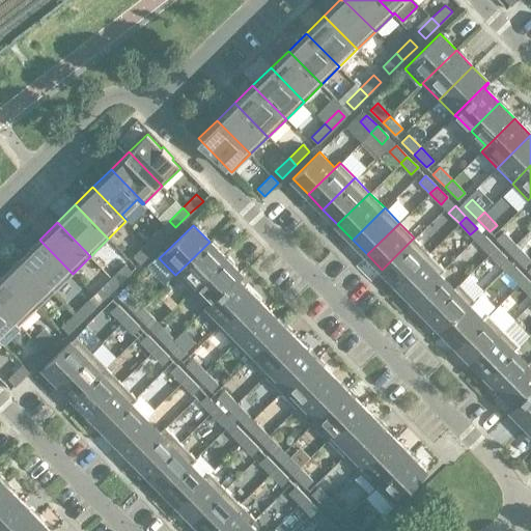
[(161,228),(147,242),(154,249),(167,235),(161,228)]
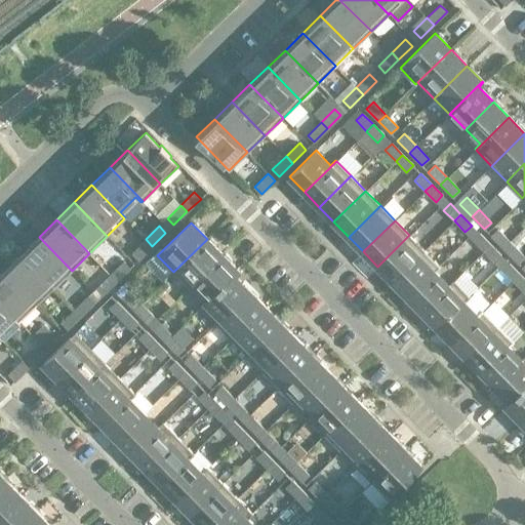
[(497,229),(490,236),(502,248),(510,241),(497,229)]
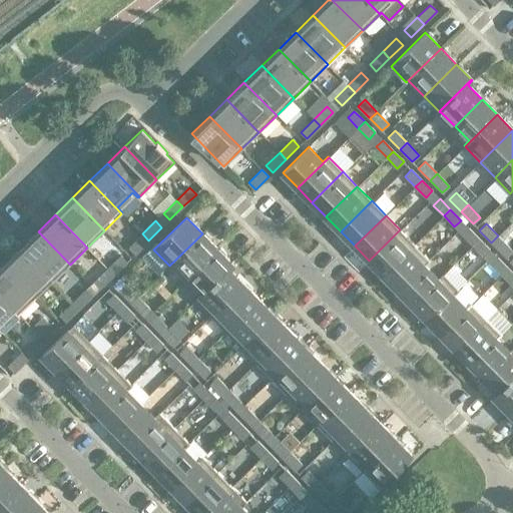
[(479,238),(469,227),(462,234),(473,245),(479,238)]
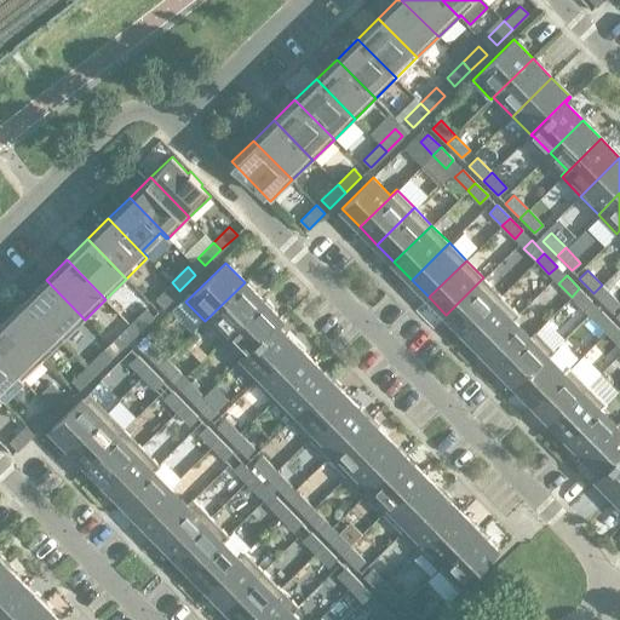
[(501,296),(483,277),(446,315),(464,332),(501,296)]
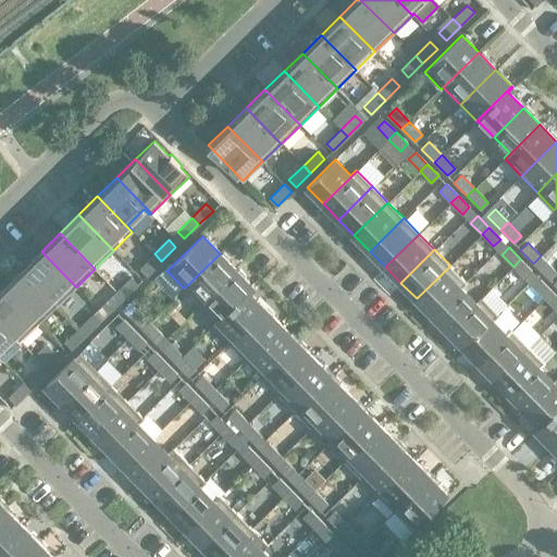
[(76,287),(41,251),(22,270),(57,305),(76,287)]
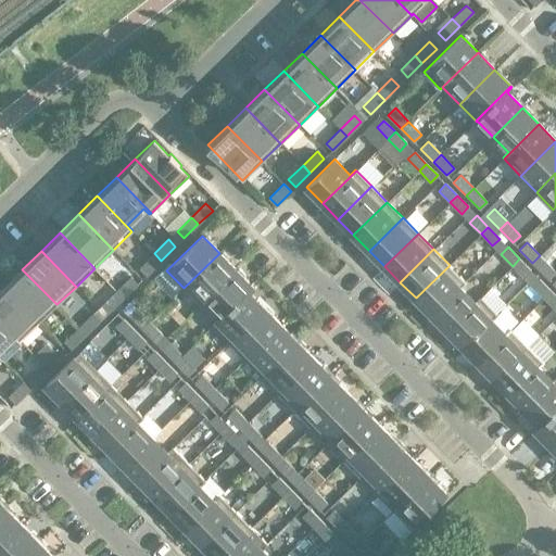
[(161,261),(154,253),(140,267),(147,275),(161,261)]
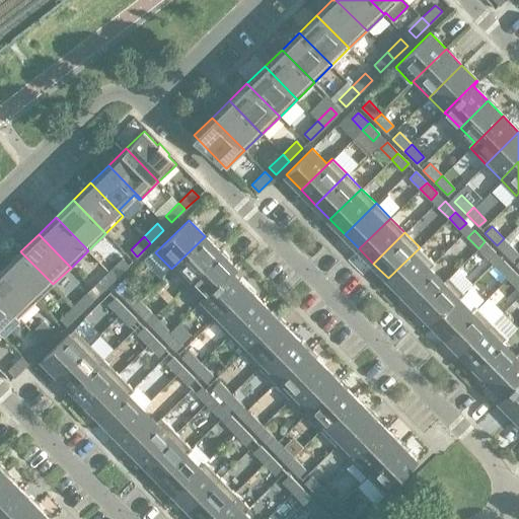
[(220,251),(205,236),(171,269),(187,284),(220,251)]
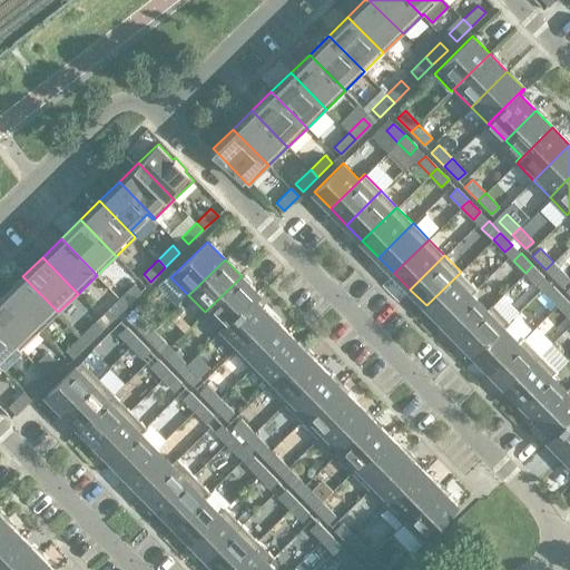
[(567,276),(553,262),(546,269),(559,283),(567,276)]
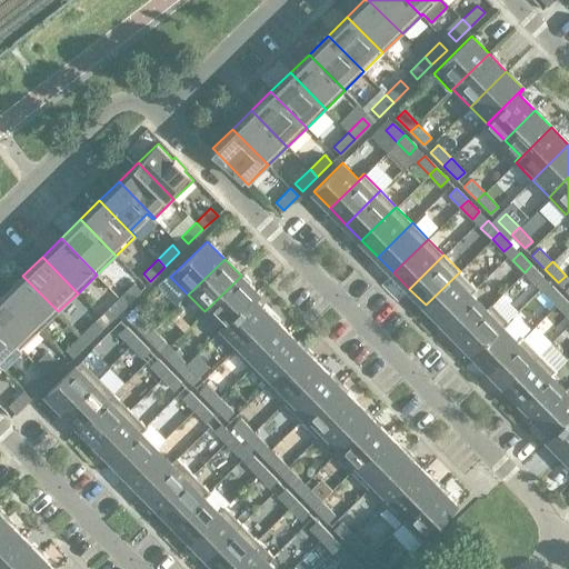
[(543,277),(531,265),(525,272),(536,283),(543,277)]
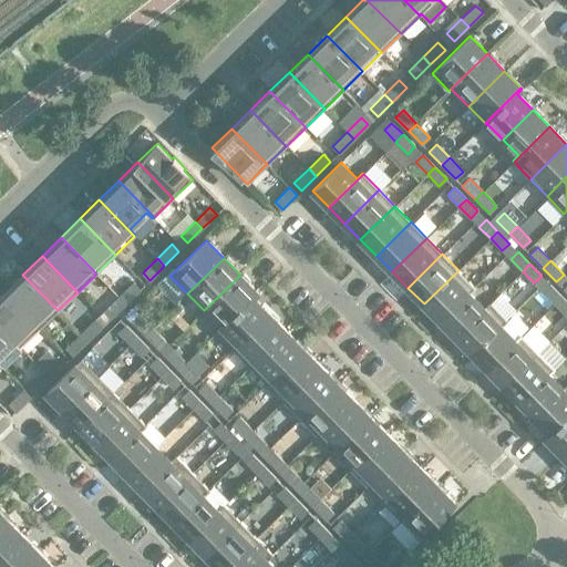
[(474,287),(459,270),(424,303),(440,320),(474,287)]
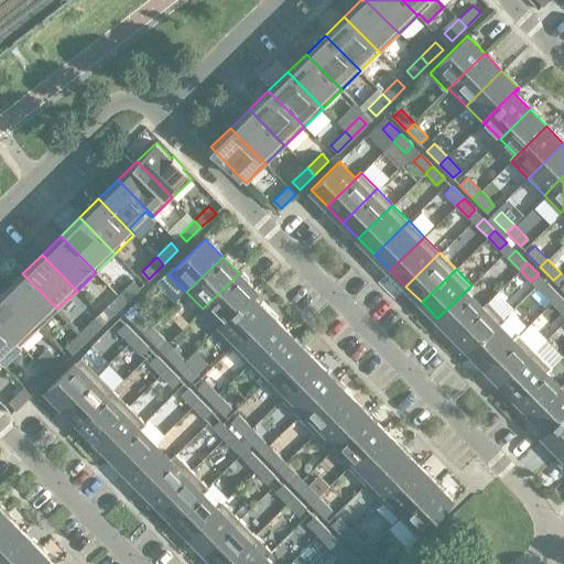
[(57,308),(22,273),(3,291),(39,327),(57,308)]
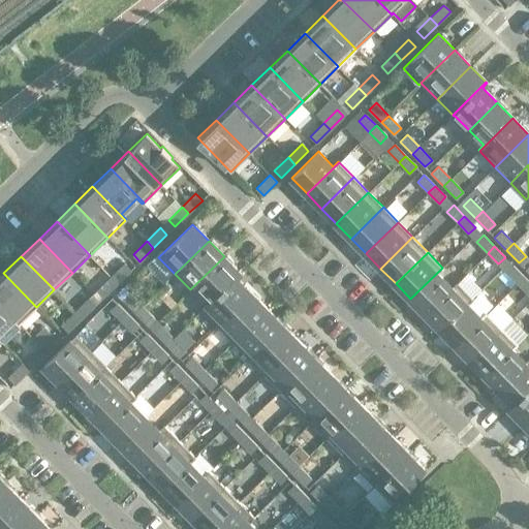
[(240,273),(224,256),(190,289),(205,305),(200,309),(201,310),(240,273)]
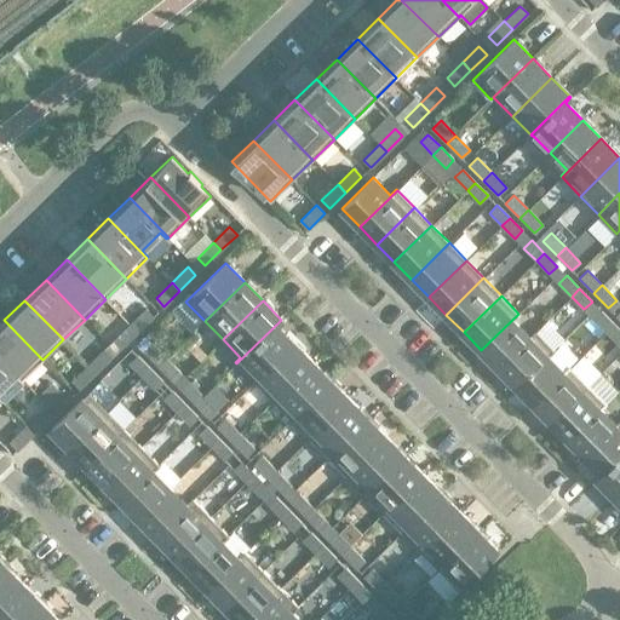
[(145,309),(130,323),(137,332),(154,316),(145,309)]
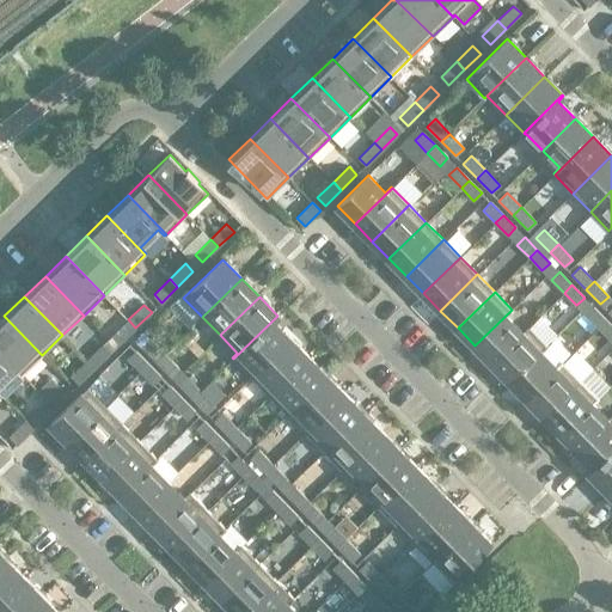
[(606,320),(593,307),(586,314),(598,328),(606,320)]
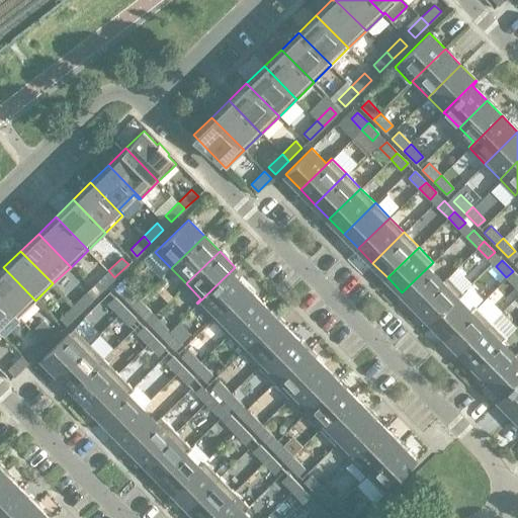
[(434,263),(433,262),(402,292),(416,308),(447,276),(446,275),(441,280),(429,268),(434,263)]
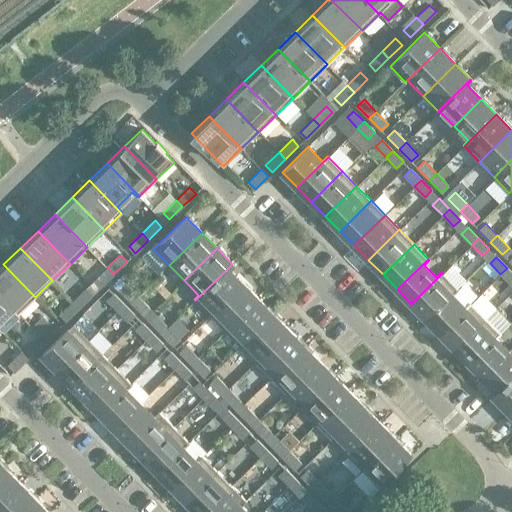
[(35,297),(3,264),(0,267),(0,295),(18,314),(35,297)]
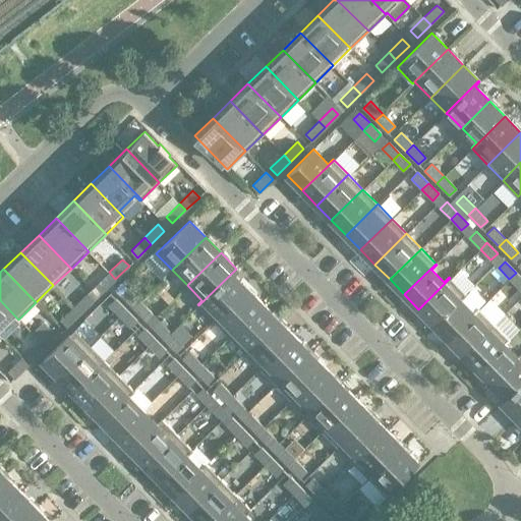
[(237,270),(236,269),(198,305),(214,321),(247,288),(233,274),(237,270)]
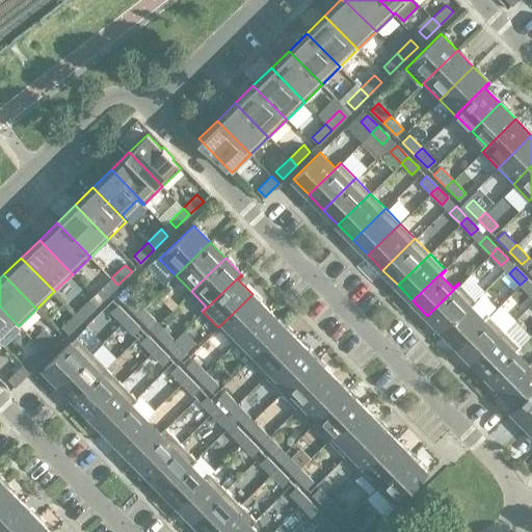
[(117,285),(111,277),(98,291),(104,298),(117,285)]
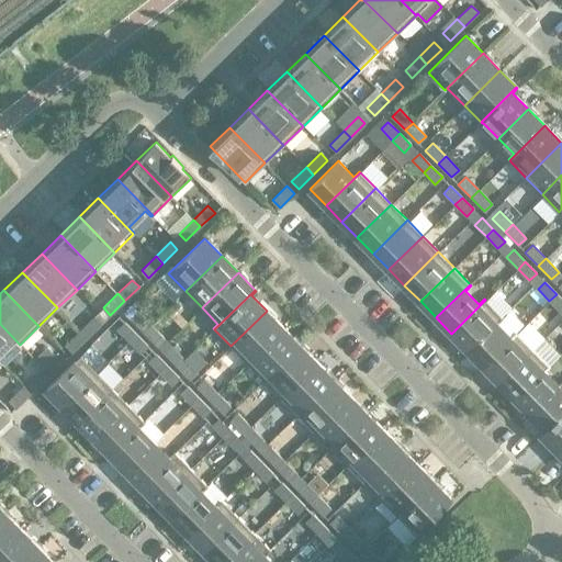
[(561,311),(561,299),(557,294),(549,301),(561,313),(561,311)]
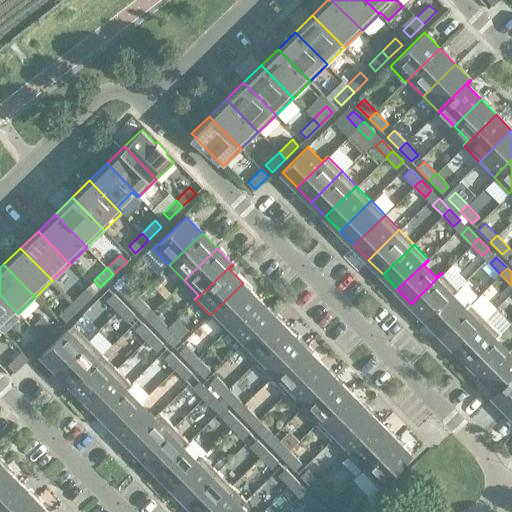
[(457,288),(442,273),(411,304),(426,319),(457,288)]
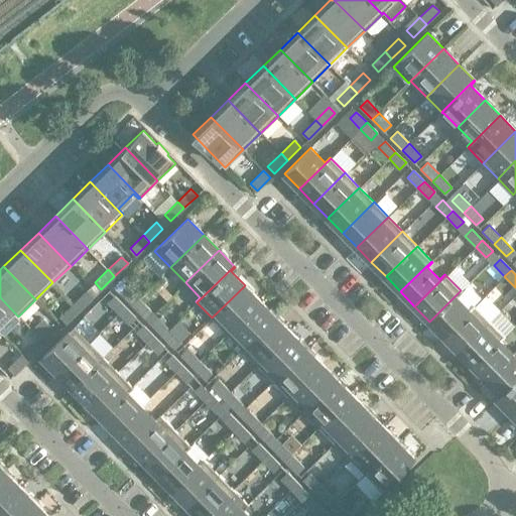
[(260,301),(245,285),(212,317),(227,334),(260,301)]
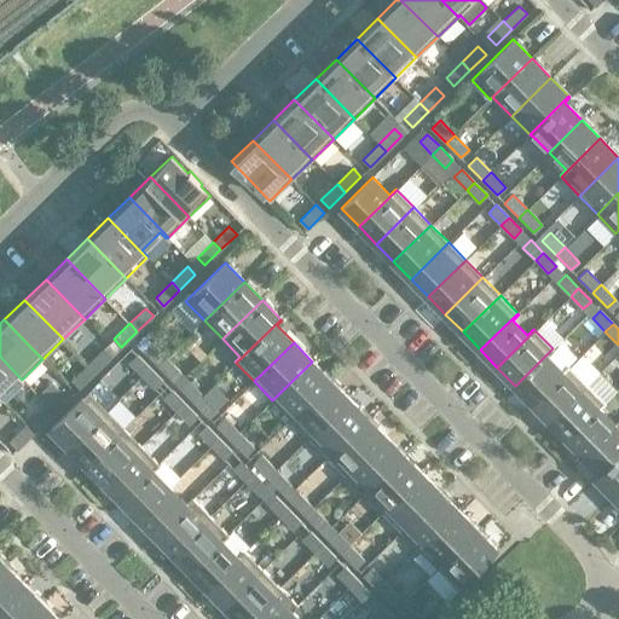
[(151,343),(144,351),(158,365),(166,358),(151,343)]
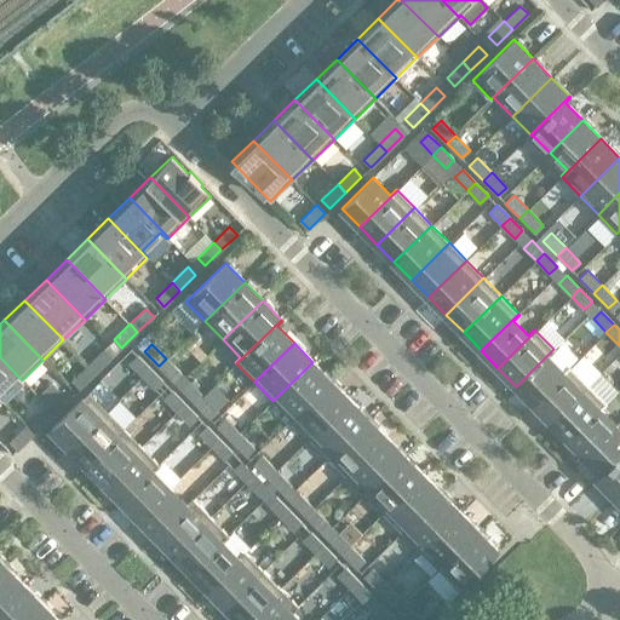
[(104,349),(89,365),(96,373),(112,357),(104,349)]
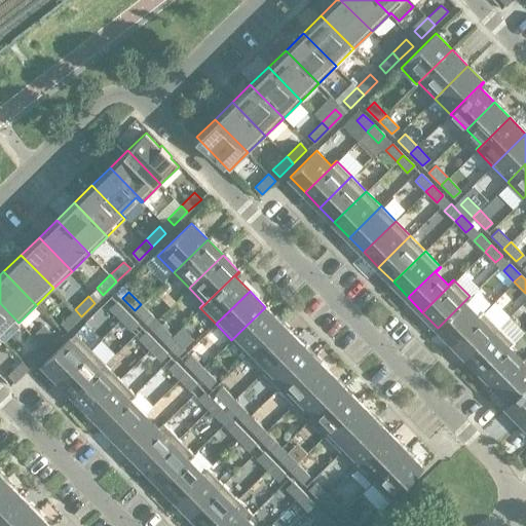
[(471,297),(470,296),(438,328),(452,342),(484,311),(483,310),(478,315),(465,302),(471,297)]
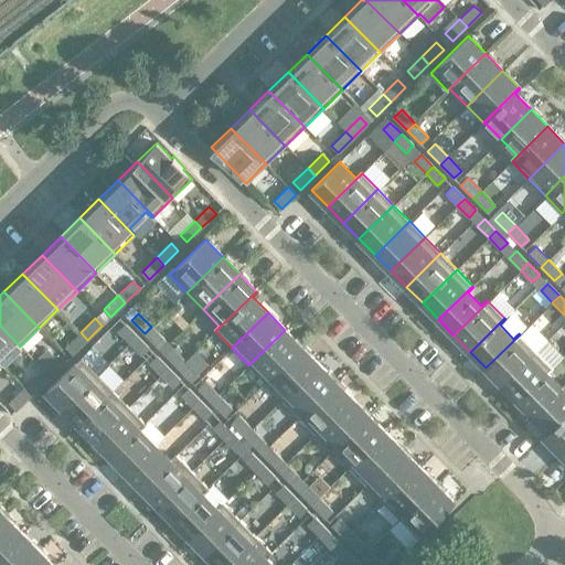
[(137,336),(125,323),(118,331),(129,343),(137,336)]
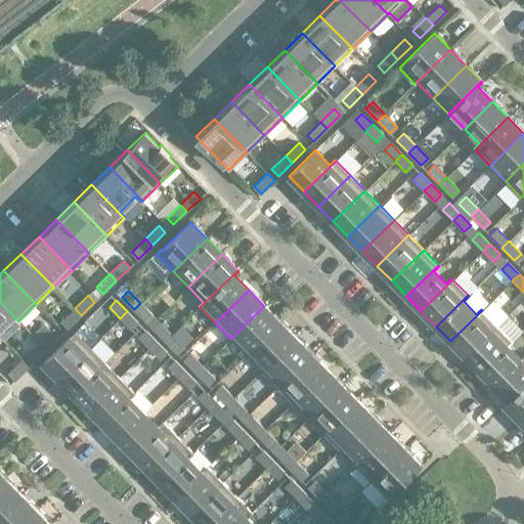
[(18,321),(0,302),(0,337),(1,339),(2,338),(0,335),(0,329),(12,317),(17,322),(18,321)]
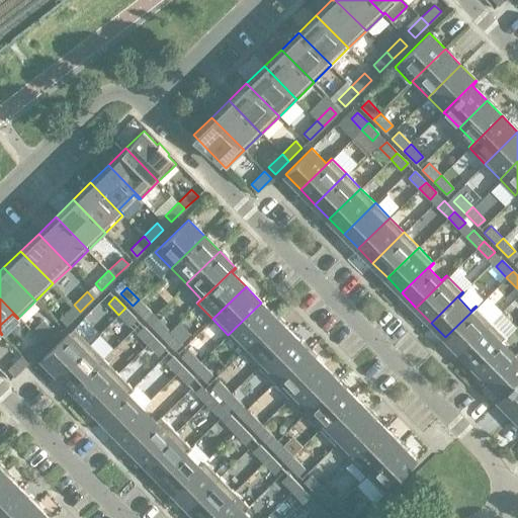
[(151,312),(139,299),(133,306),(145,319),(151,312)]
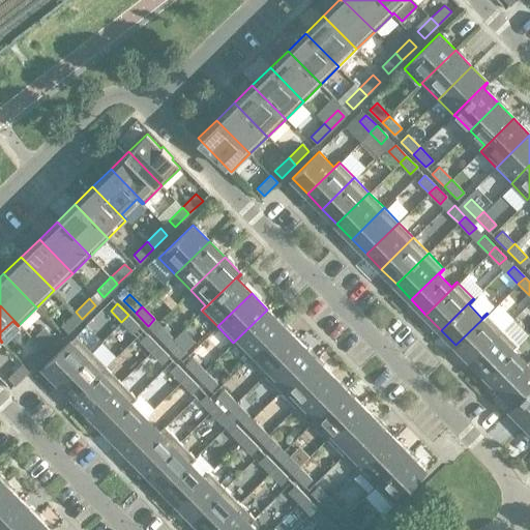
[(283,325),(267,310),(233,343),(248,358),(283,325)]
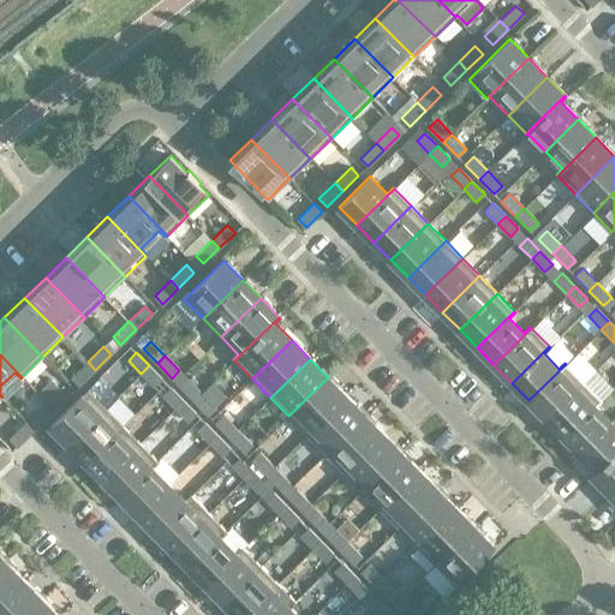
[(95,370),(88,362),(72,377),(79,384),(95,370)]
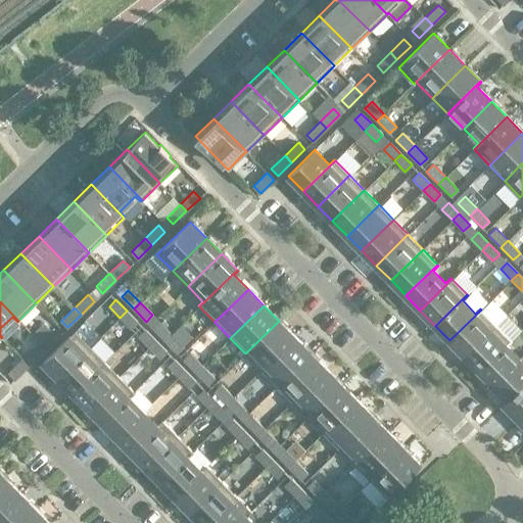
[(495,324),(481,310),(449,340),(464,355),(495,324)]
